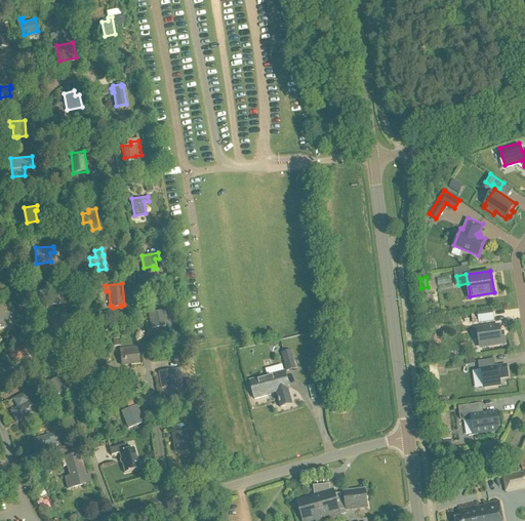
[(43,302),(45,308),(48,307),(47,304),(59,301),(55,285),(43,288),(46,301),(43,302)]
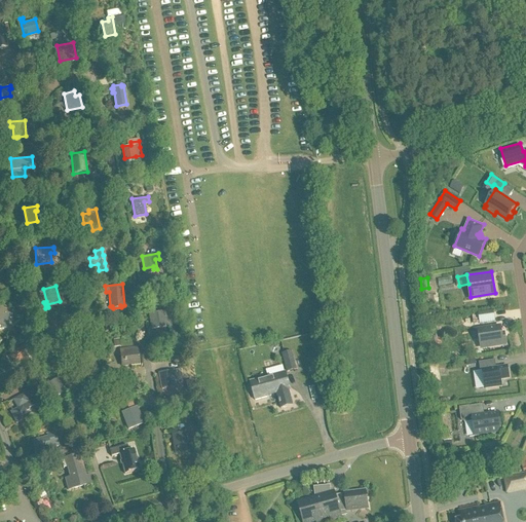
[(0,326),(7,325),(7,320),(8,314),(12,315),(14,310),(0,305),(0,326)]
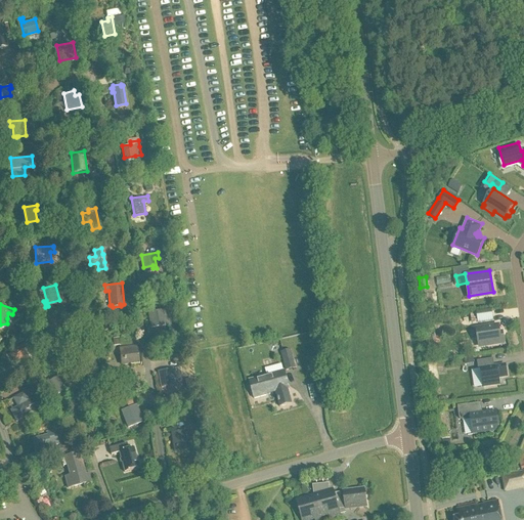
[(148,310),(150,326),(170,322),(167,307),(148,310)]
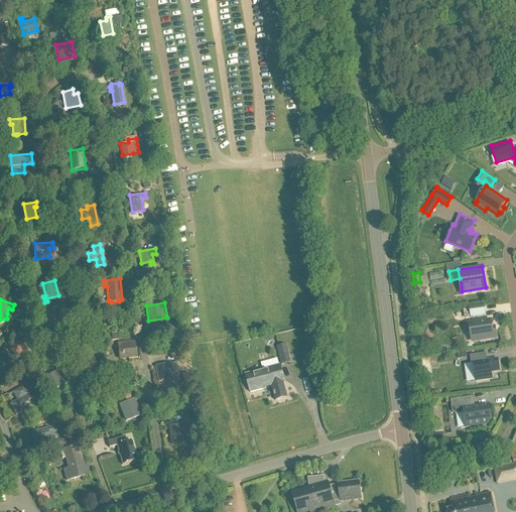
[(485,313),(484,302),(470,304),(471,315),(485,313)]
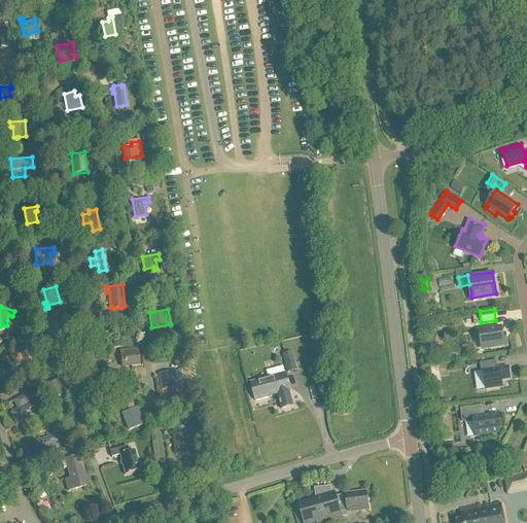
[(35,327),(45,343),(54,338),(43,322),(35,327)]
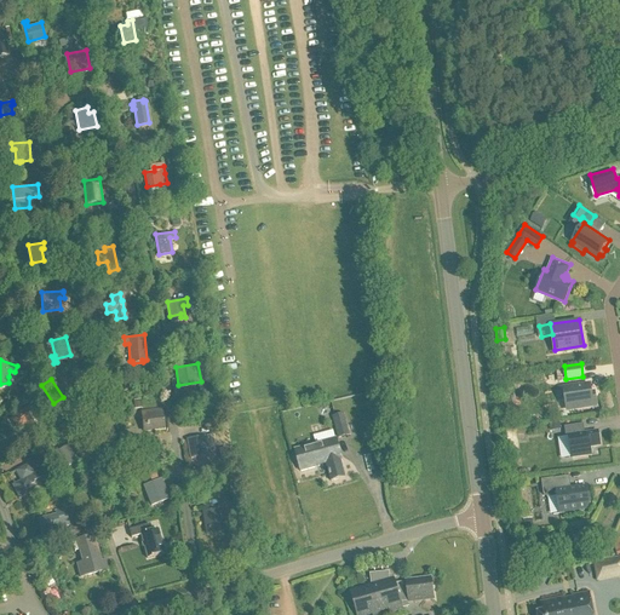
[(590,388),(591,388),(590,383),(566,386),(569,408),(596,403),(595,391),(590,391),(590,388)]
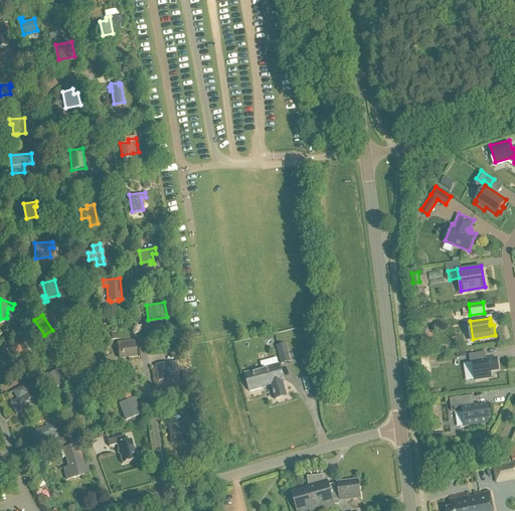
[(15,354),(22,349),(26,356),(21,359),(26,366),(39,357),(34,351),(37,349),(32,342),(30,343),(25,337),(10,347),(15,354)]
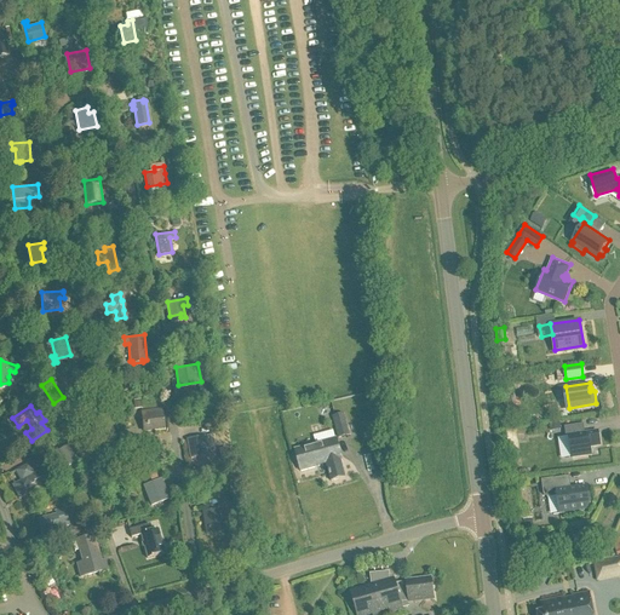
[(162,411),(162,407),(160,407),(141,408),(142,420),(147,419),(148,427),(164,426),(162,411)]
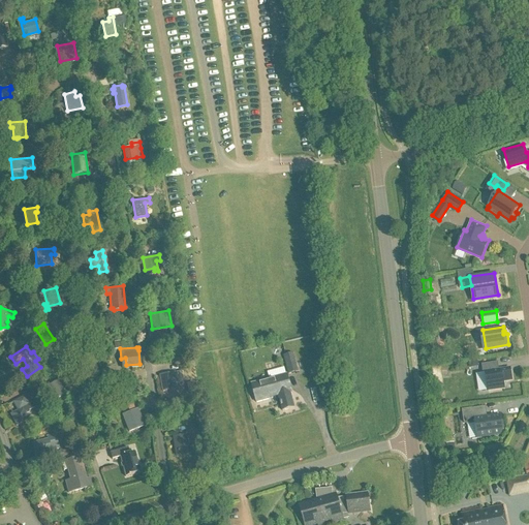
[(284,353),(289,372),(298,369),(293,351),(284,353)]
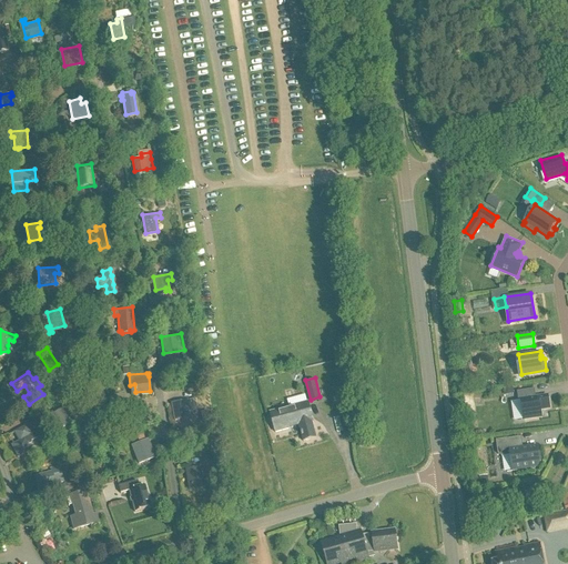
[(504,384),(505,393),(515,391),(514,383),(504,384)]
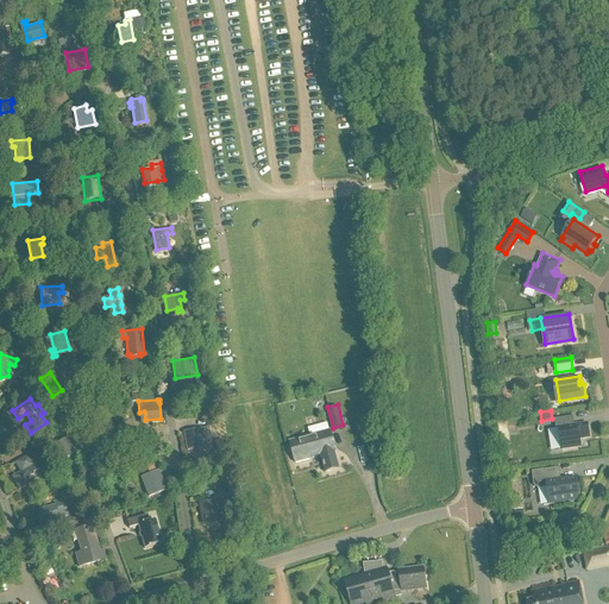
[(554,416),(556,426),(559,426),(562,447),(581,444),(579,436),(589,435),(588,421),(575,423),(573,414),(554,416)]
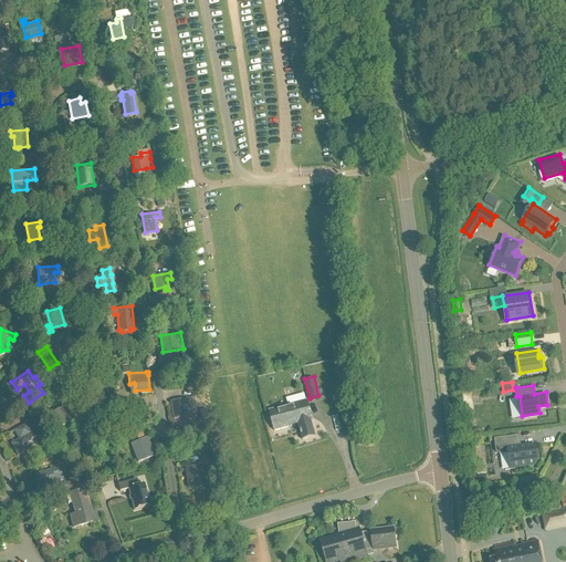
[(195,407),(194,395),(171,399),(175,417),(189,414),(188,408),(195,407)]
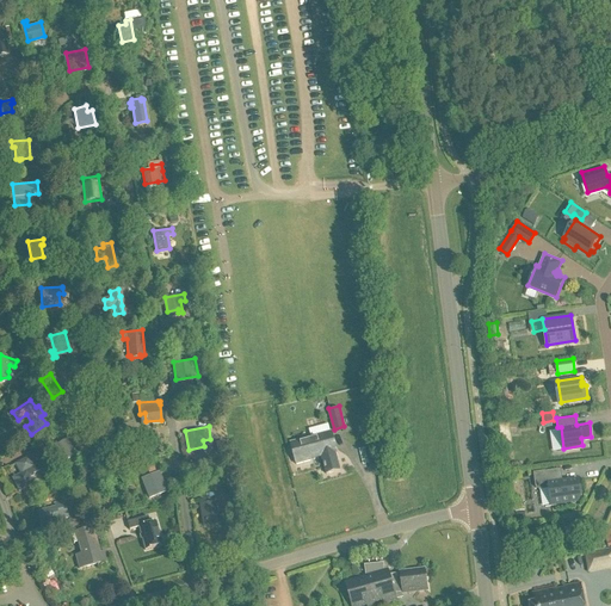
[(335,451),(338,451),(332,430),(290,441),(296,462),(322,455),(326,472),(340,468),(335,451)]
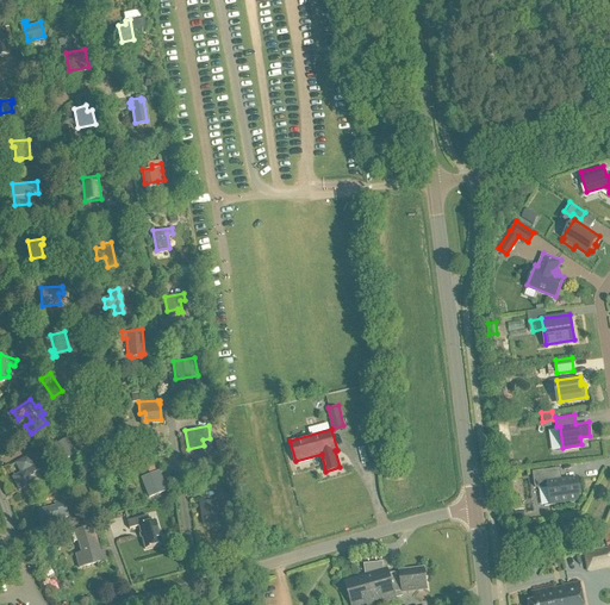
[(70,435),(56,442),(63,457),(78,451),(76,448),(79,447),(78,442),(74,443),(70,435)]
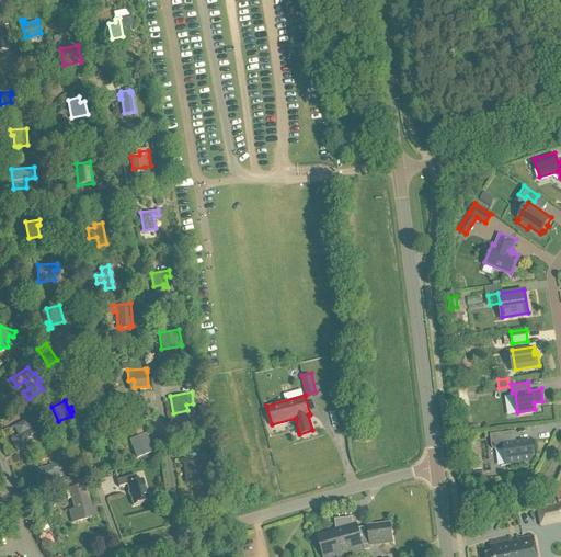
[(12,438),(18,447),(30,441),(27,435),(36,430),(32,421),(29,423),(26,418),(13,424),(19,433),(12,438)]
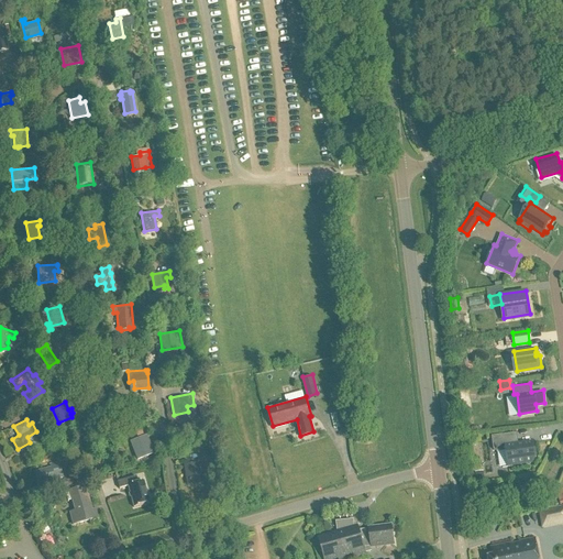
[(494,448),(497,450),(506,449),(509,464),(531,461),(536,456),(533,440),(519,442),(517,434),(504,436),(503,433),(492,434),(494,448)]
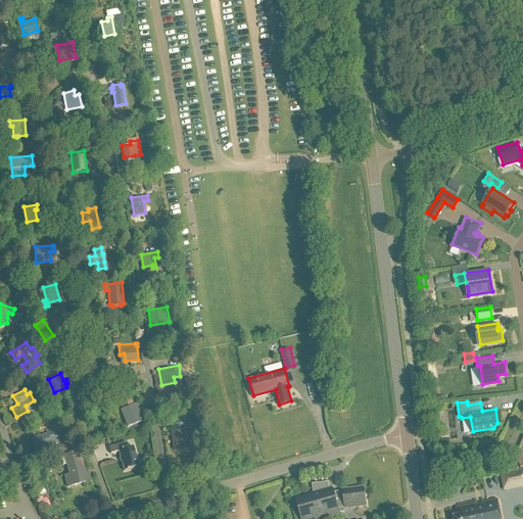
[(128,406),(122,409),(128,425),(141,419),(141,417),(136,403),(128,406)]
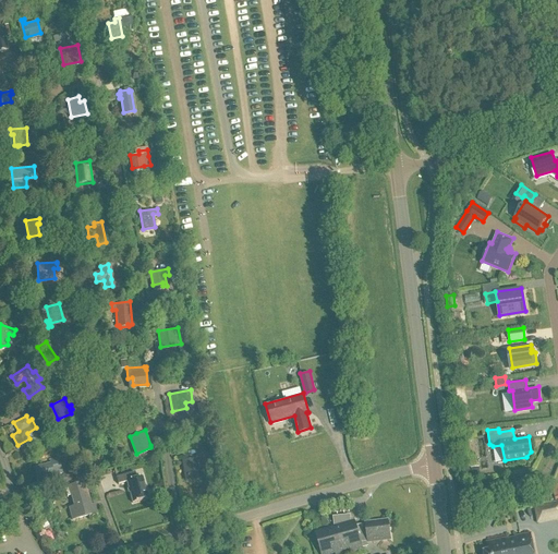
[(62,471),(61,469),(58,456),(49,458),(50,464),(36,467),(36,469),(35,469),(36,474),(37,474),(39,480),(53,477),(53,473),(60,471),(62,471)]
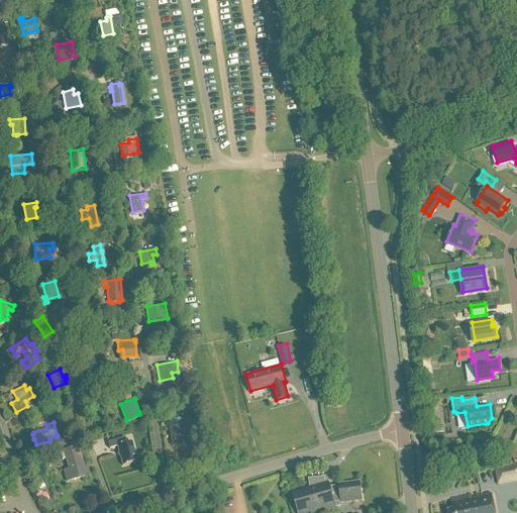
[(175,439),(181,438),(181,441),(184,440),(182,424),(169,425),(172,439),(174,439),(175,439)]
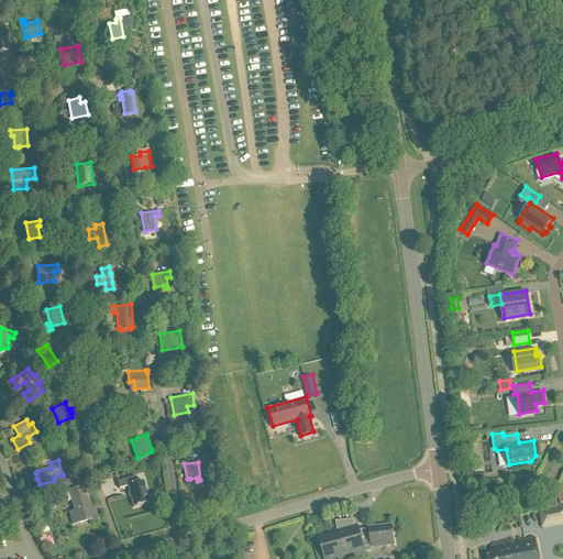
[(129,483),(135,504),(151,500),(144,479),(139,481),(136,473),(118,479),(120,486),(129,483)]
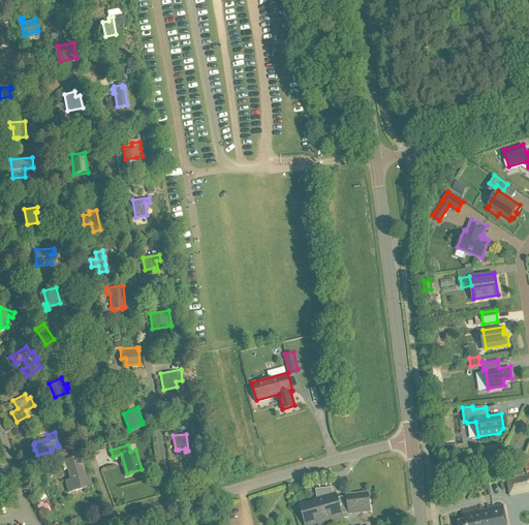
[(54,452),(56,458),(64,456),(62,450),(54,452)]
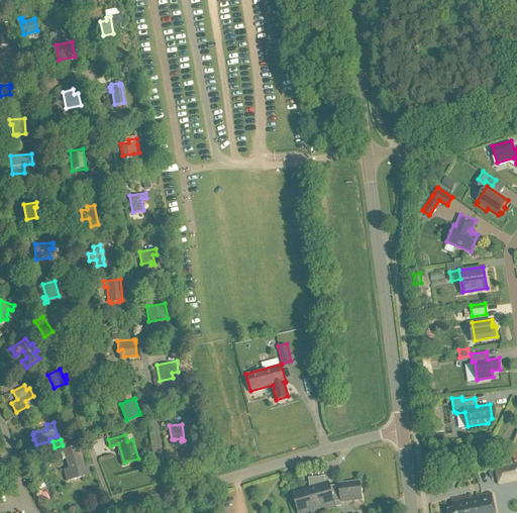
[(66,445),(67,448),(64,448),(64,449),(61,450),(63,457),(66,456),(69,467),(64,469),(67,479),(90,473),(88,465),(84,466),(77,442),(66,445)]
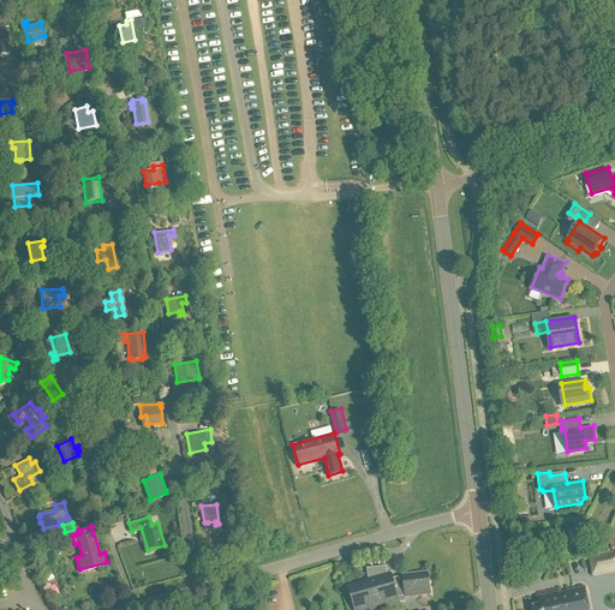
[(603,551),(596,552),(599,568),(607,567),(603,551)]
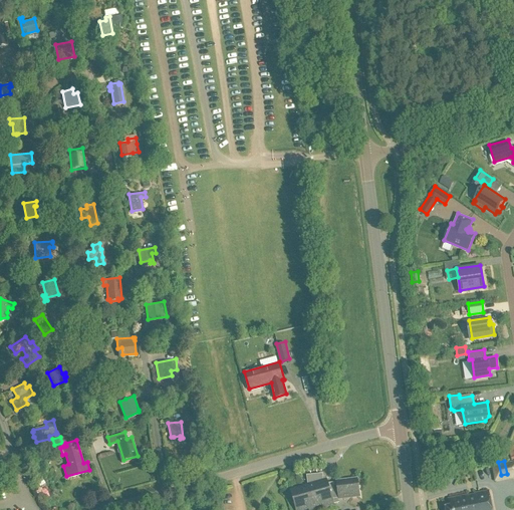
[(290,489),(295,509),(307,509),(333,503),(332,498),(359,494),(357,478),(327,482),(327,479),(322,480),(322,473),(307,475),(308,484),(290,489)]
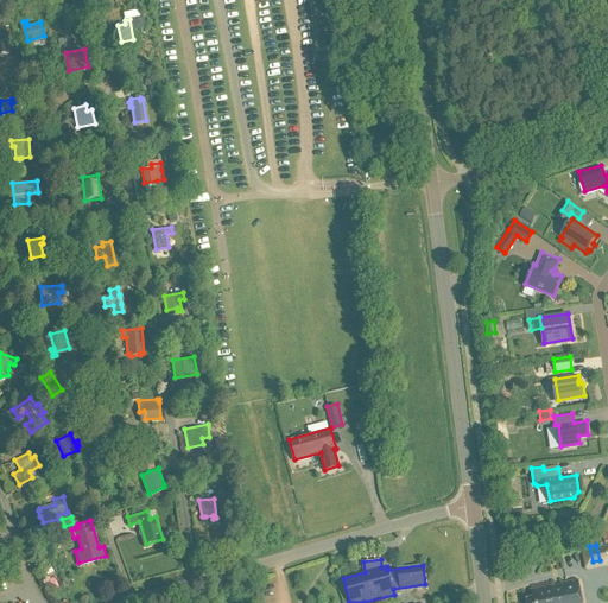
[(582,602),(578,578),(530,589),(532,597),(526,598),(527,602),(582,602)]
